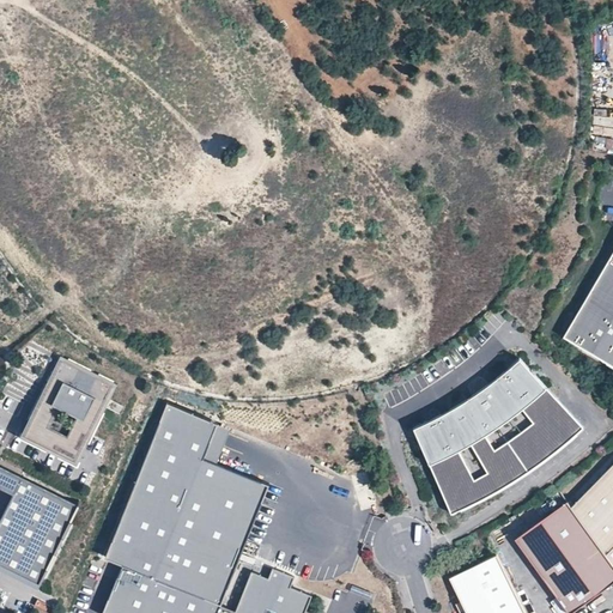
[(612,249),(596,278),(612,287),(612,249)]
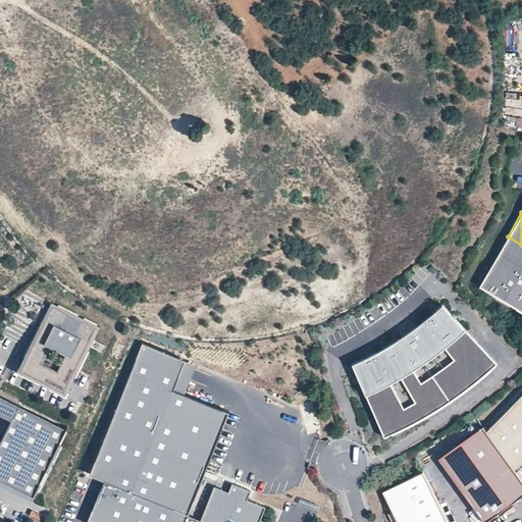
[(521,245),(508,237),(478,285),(521,311),(521,245)]
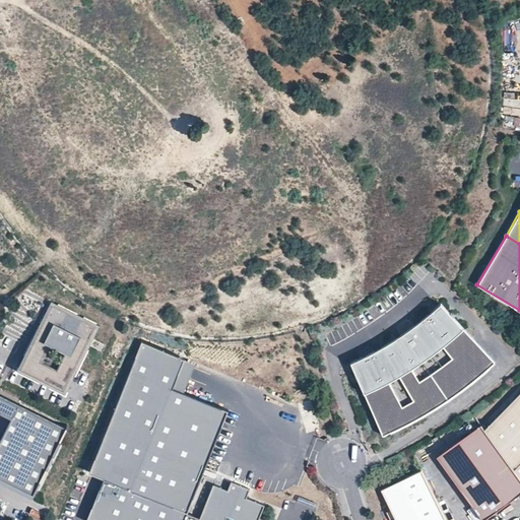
[(100,325),(52,302),(35,336),(62,349),(56,361),(75,370),(80,359),(82,360),(100,325)]
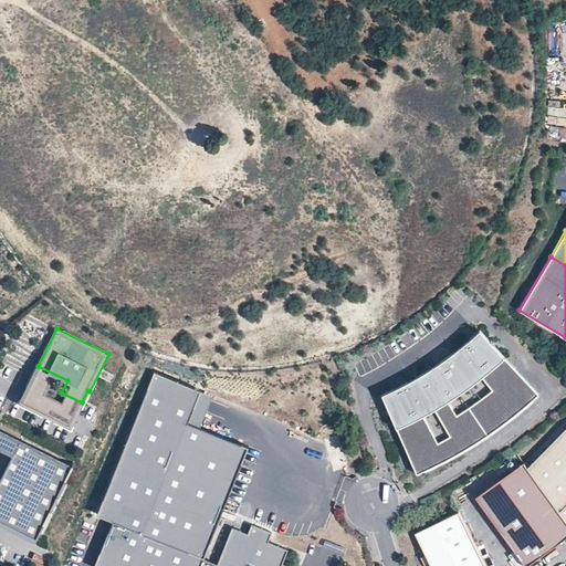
[(499,425),(524,405),(536,392),(478,329),(458,346),(447,354),(425,369),(402,383),(379,394),(415,474),(430,467),(444,459),(458,451),(472,443),(486,433),(499,425)]
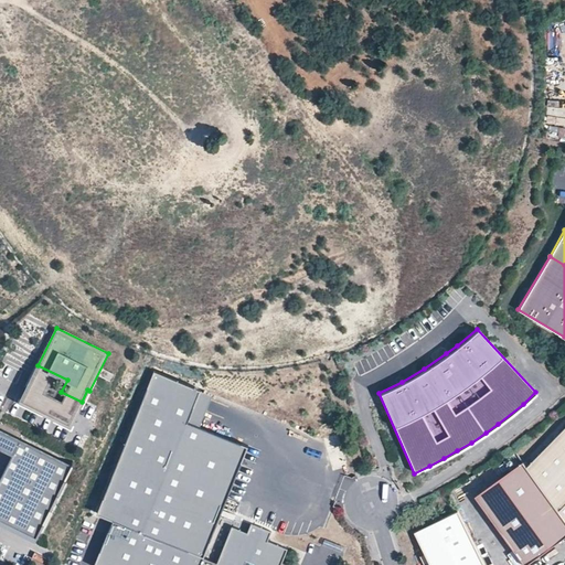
[(82,402),(61,392),(67,380),(38,365),(19,402),(72,428),(89,391),(87,390),(82,402)]
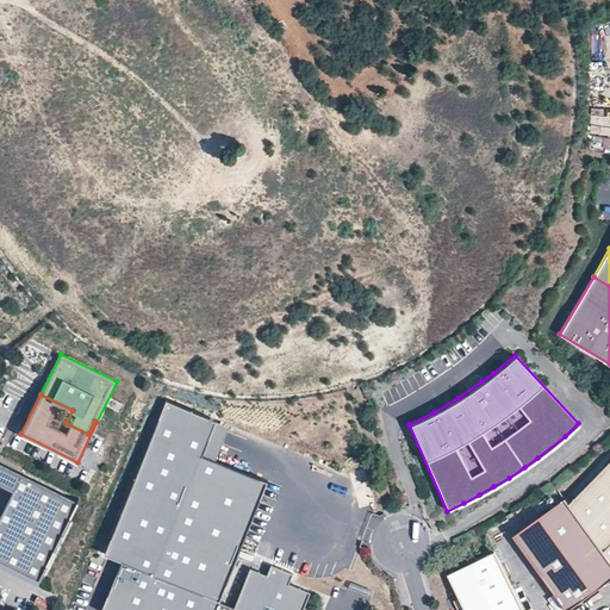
[(219,602),(268,481),(204,455),(217,421),(167,400),(105,554),(122,561),(101,609),(303,609),(311,592),(290,584),(294,574),(272,565),(267,574),(250,568),(235,608),(219,602)]
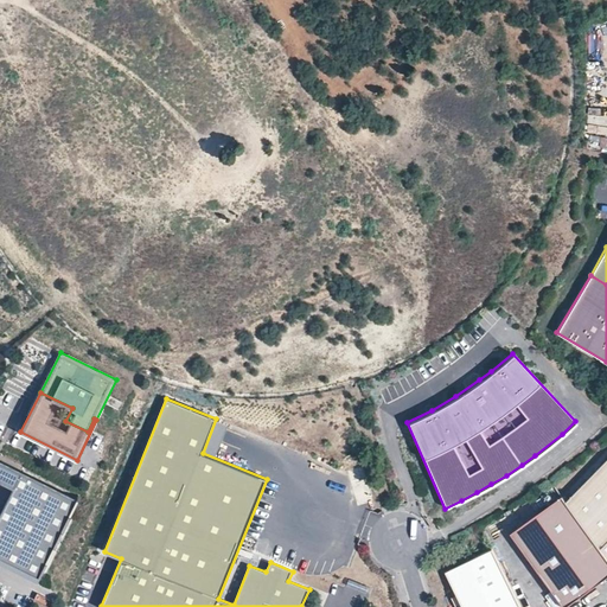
[(606,459),(564,502),(606,560),(606,459)]
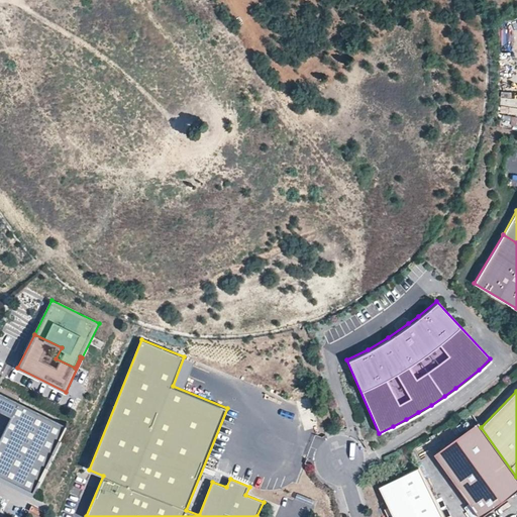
[(67,426),(0,392),(0,476),(33,493),(67,426)]
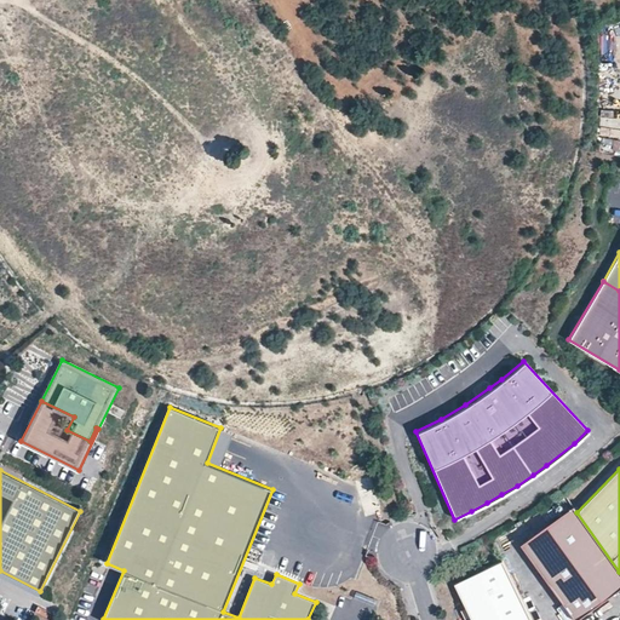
[(619,572),(577,512),(573,507),(521,546),(574,619),(619,585),(619,572)]
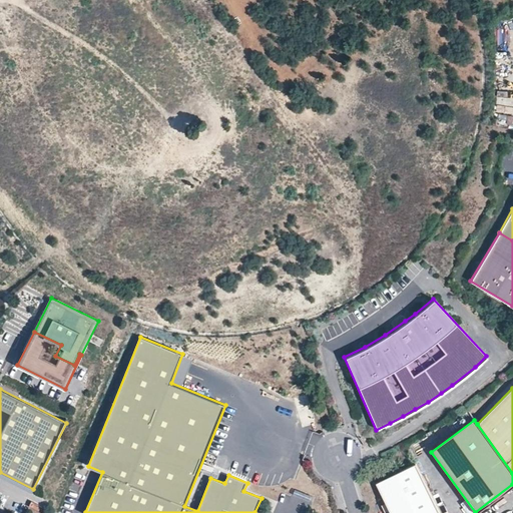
[(439,512),(415,464),(376,483),(391,512),(439,512)]
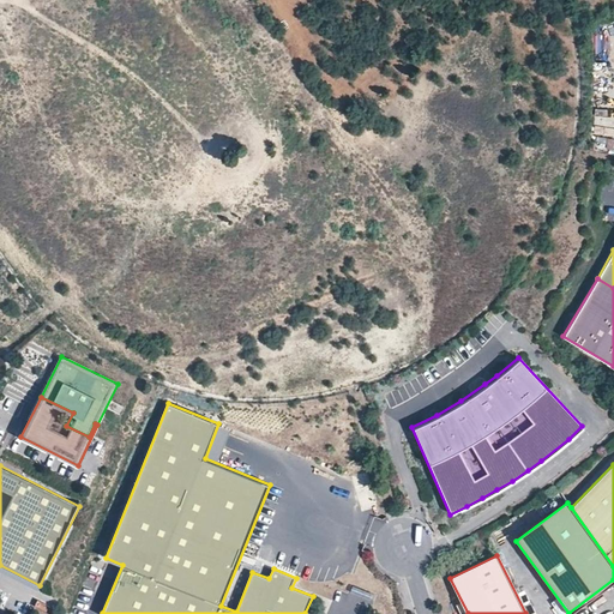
[(0,608),(0,609),(14,613),(24,613),(29,603),(5,595),(0,608)]
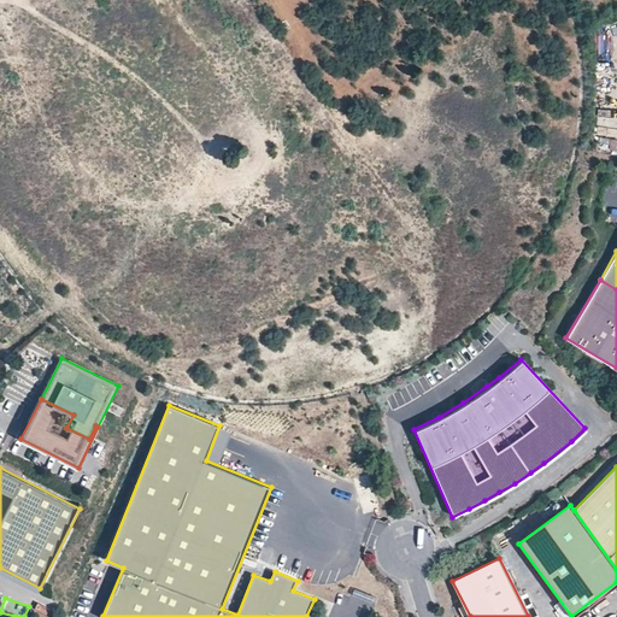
[(556,607),(562,616),(571,616),(562,604),(556,607)]
